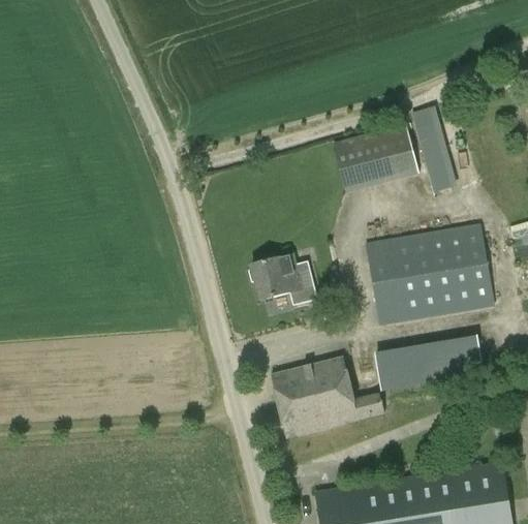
[(434,102),(410,109),(433,191),(457,185),(434,102)]
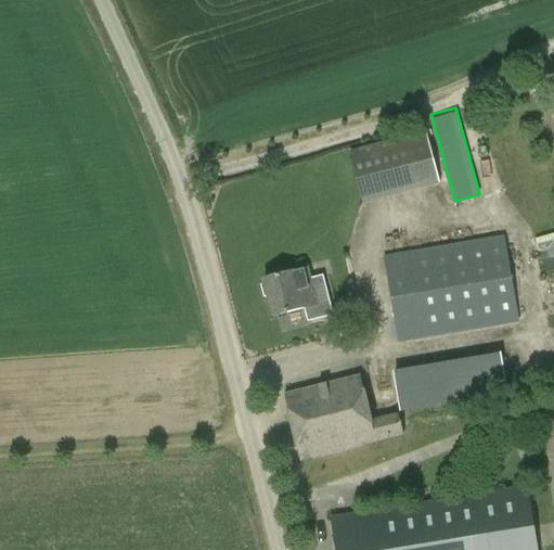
[(361,197),(437,179),(425,130),(349,149),(361,197)]
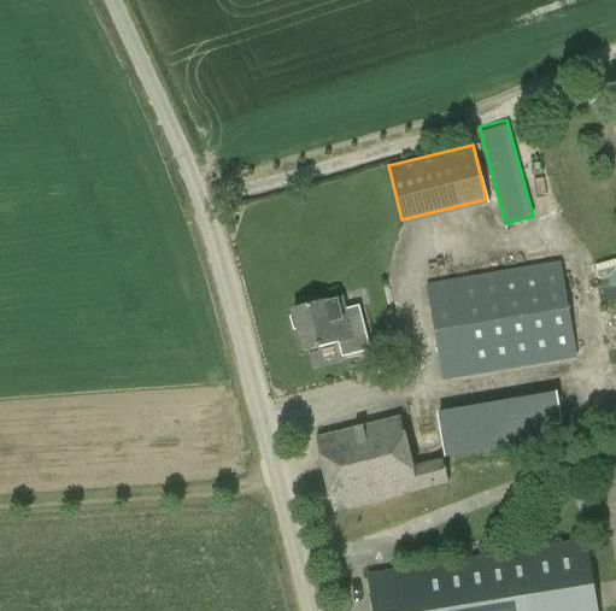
[(562,258),(427,281),(444,379),(576,357),(562,258)]
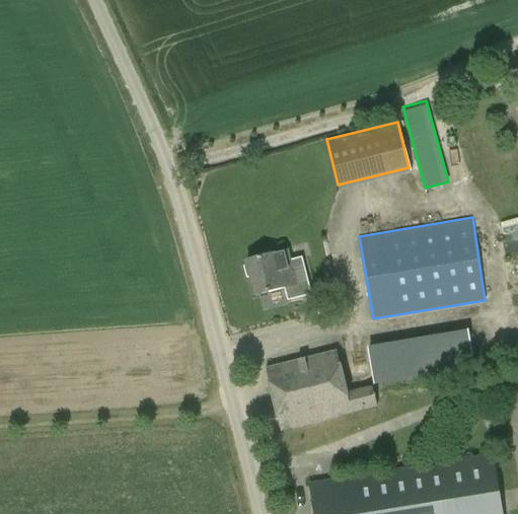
[(247,260),(255,293),(288,285),(290,295),(311,290),(302,254),(291,258),(289,249),(247,260)]
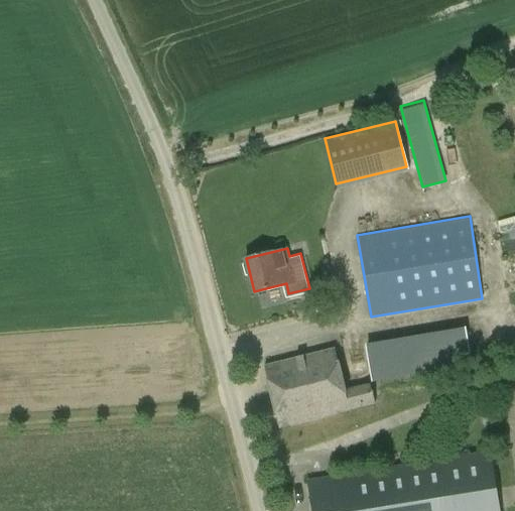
[(464,362),(458,328),(364,344),(370,378),(464,362)]
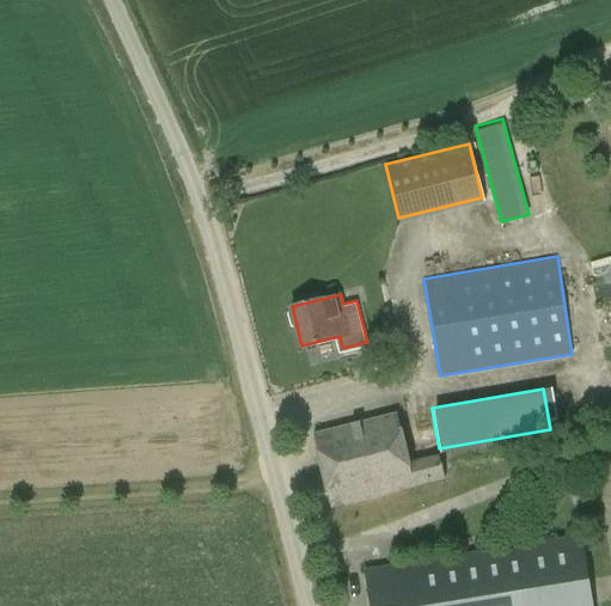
[(440,453),(409,459),(398,410),(315,432),(331,503),(445,478),(440,453)]
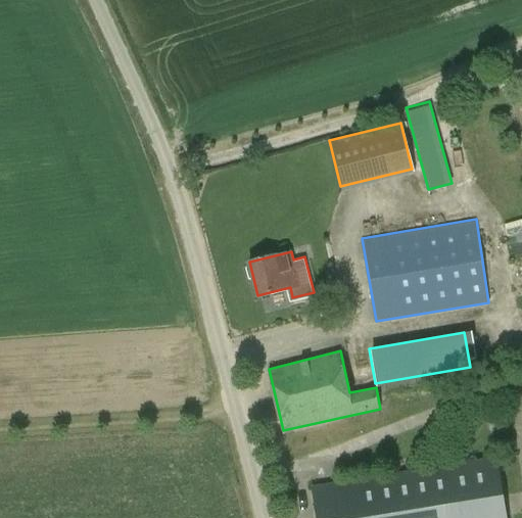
[(505,517),(499,455),(313,484),(317,517),(505,517)]
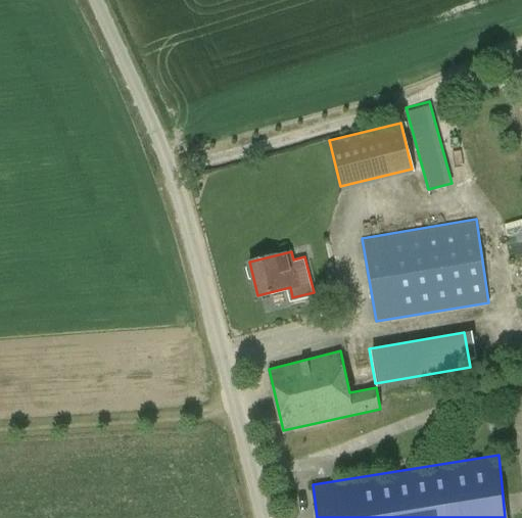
All buildings are outlined.
